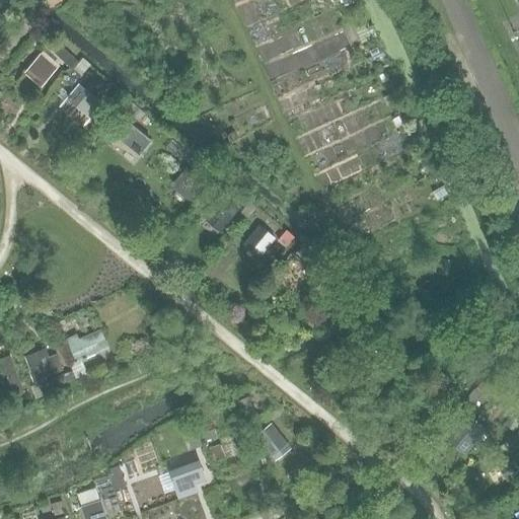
[(359,14),(357,9),(349,12),(351,18),(359,14)]
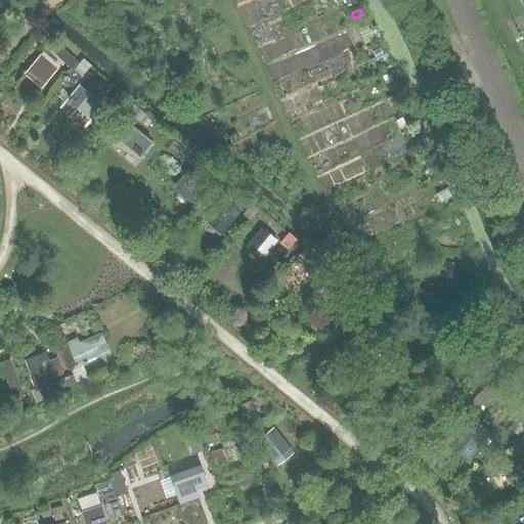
[(374,41),(367,27),(359,30),(364,44),(374,41)]
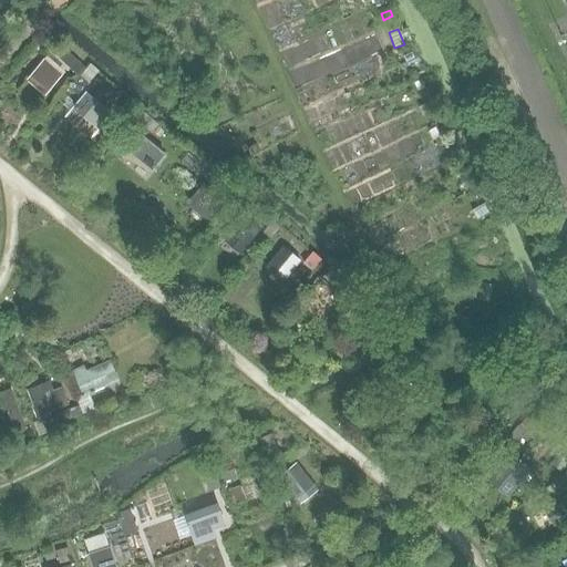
[(79,75),(85,68),(72,55),(65,63),(79,75)]
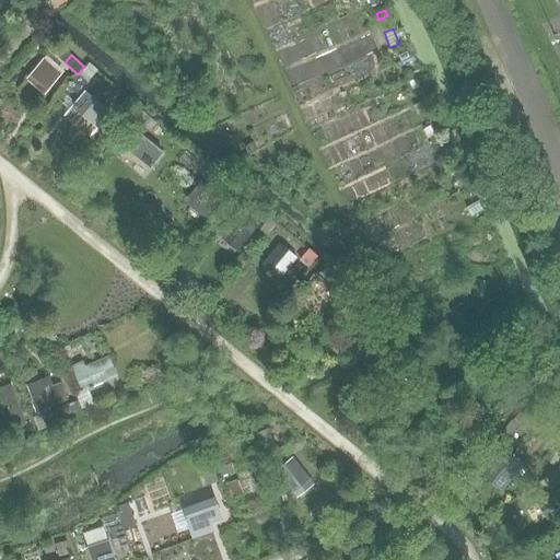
[(43,59),(27,79),(44,93),(60,74),(43,59)]
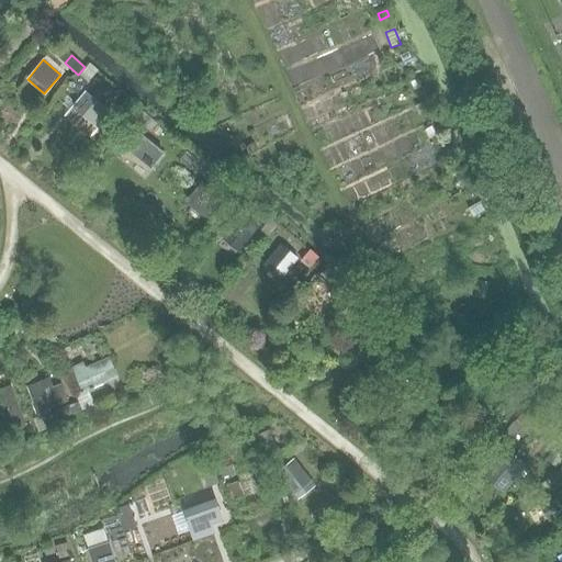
[(70,87),(77,93),(87,83),(79,76),(70,87)]
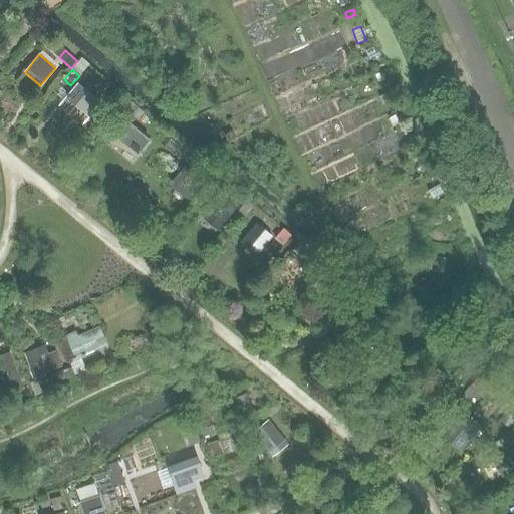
[(77,83),(66,97),(90,117),(102,103),(77,83)]
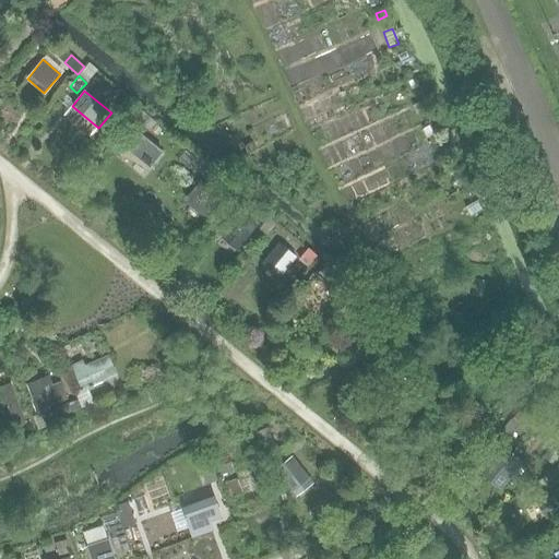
[(420,103),(413,106),(417,114),(424,110),(420,103)]
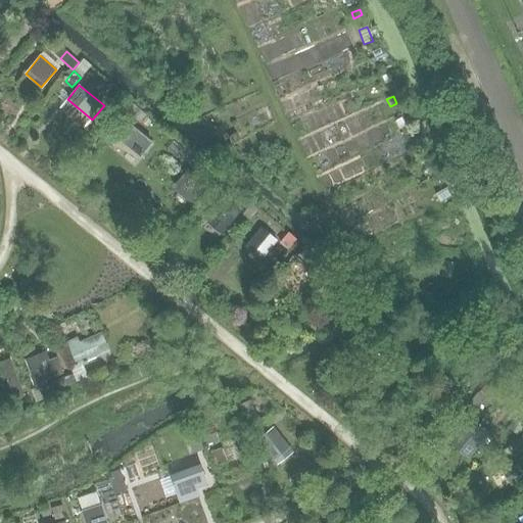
[(131,102),(125,109),(133,117),(139,110),(131,102)]
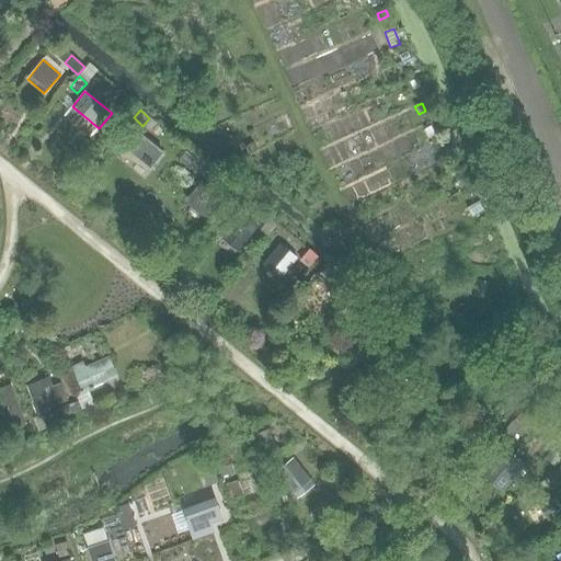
[(435,135),(431,126),(425,129),(428,138),(435,135)]
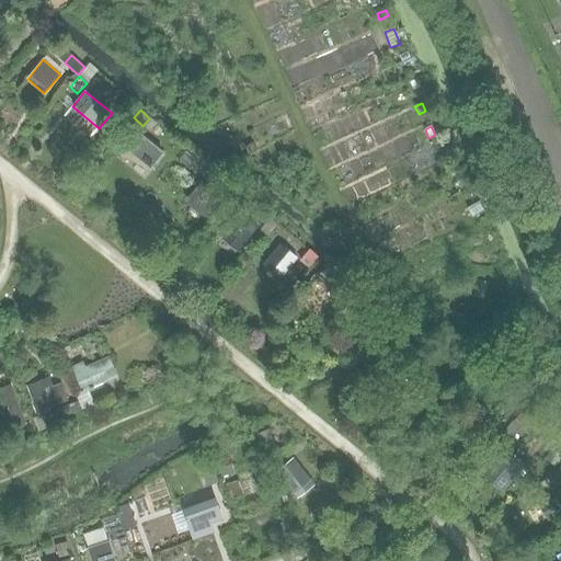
[(134,128),(121,145),(150,169),(163,152),(134,128)]
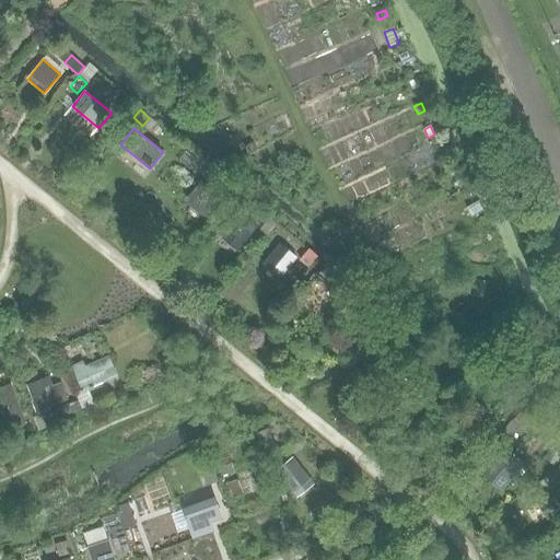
[(252,142),(245,147),(249,154),(256,150),(252,142)]
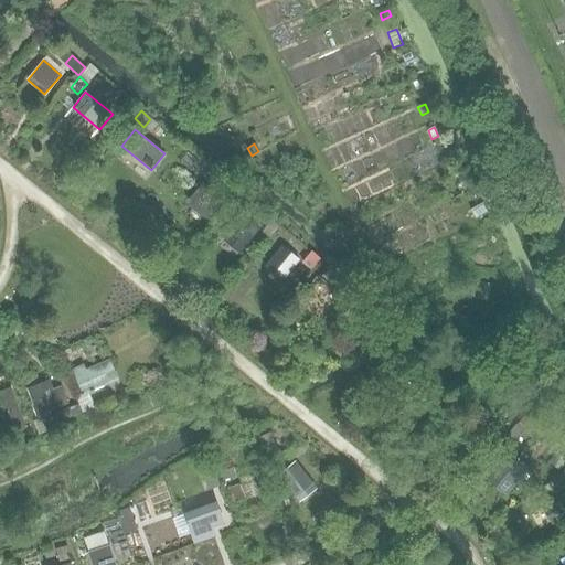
[(457,169),(454,161),(447,164),(450,172),(457,169)]
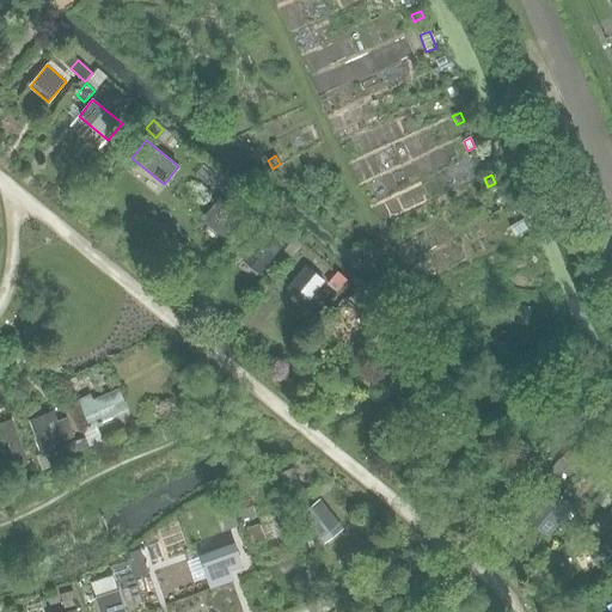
[(509,206),(505,196),(496,201),(501,210),(509,206)]
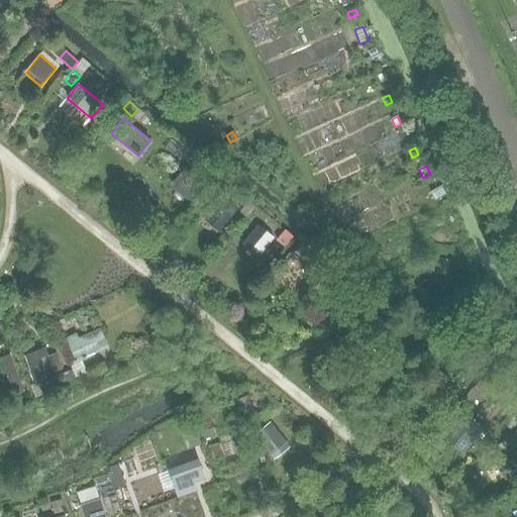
[(204,182),(186,168),(171,186),(190,201),(204,182)]
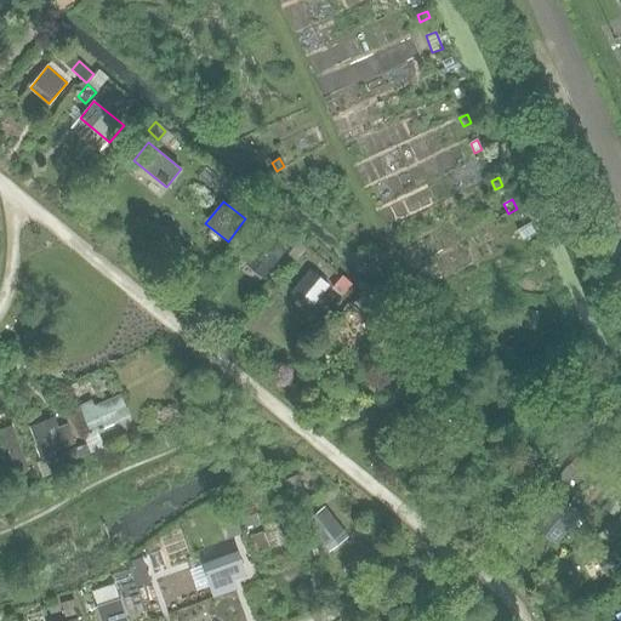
[(530,223),(528,224),(518,231),(523,239),(533,234),(535,233),(530,223)]
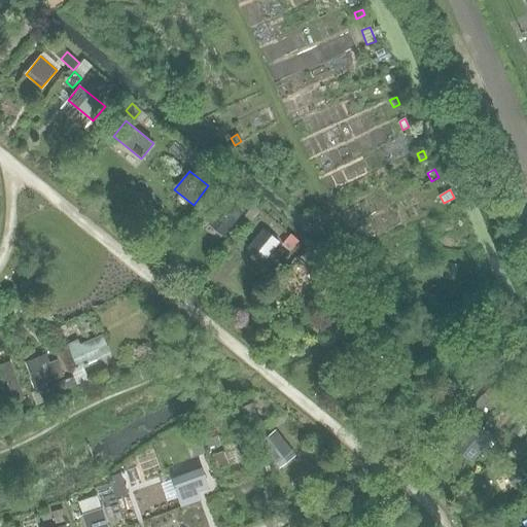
[(226,201),(211,219),(226,233),(242,214),(226,201)]
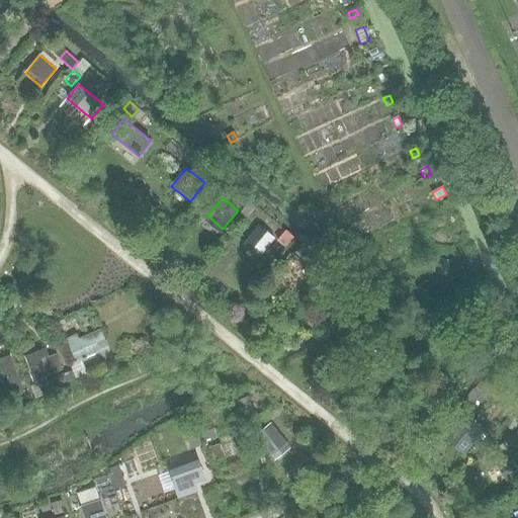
[(258,225),(243,245),(259,258),(275,239),(258,225)]
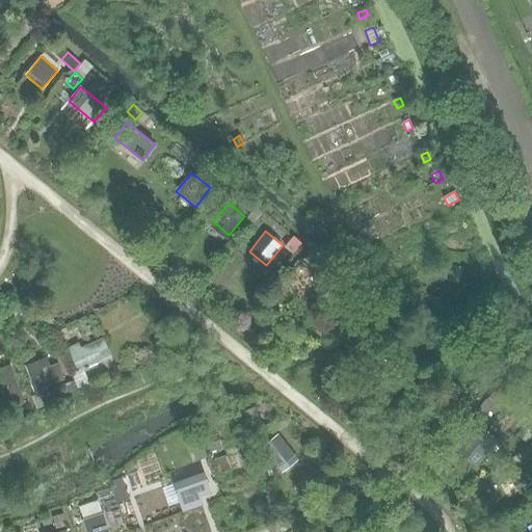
[(293,237),(285,246),(293,254),(301,243),(293,237)]
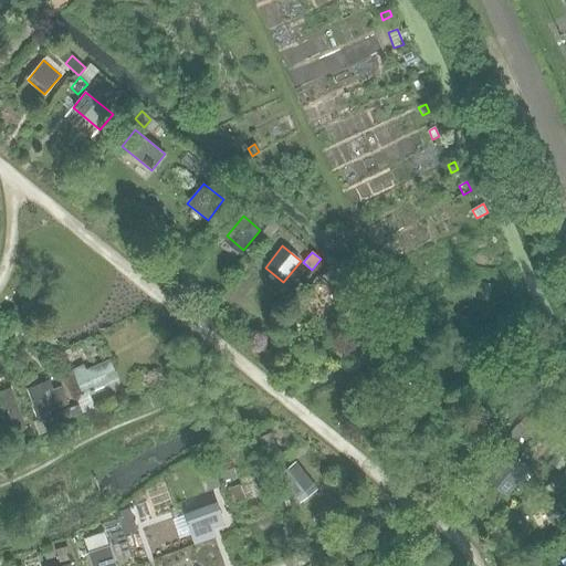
[(332,283),(339,273),(331,266),(323,276),(332,283)]
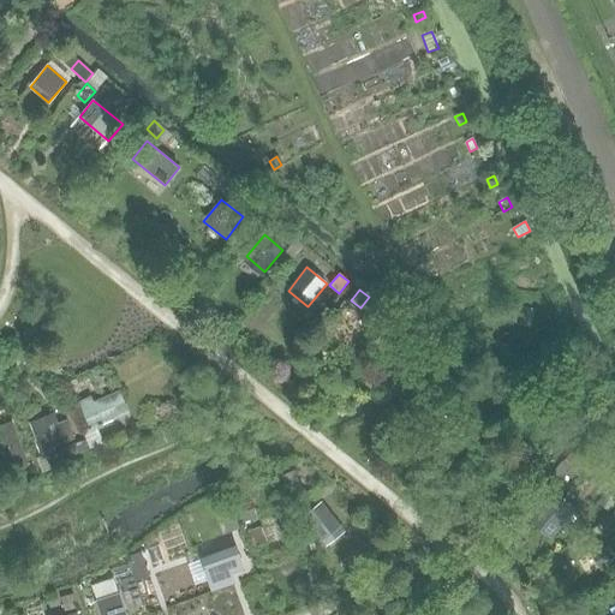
[(345,300),(322,328),(341,342),(344,339),(347,342),(351,339),(353,341),(370,321),(345,300)]
